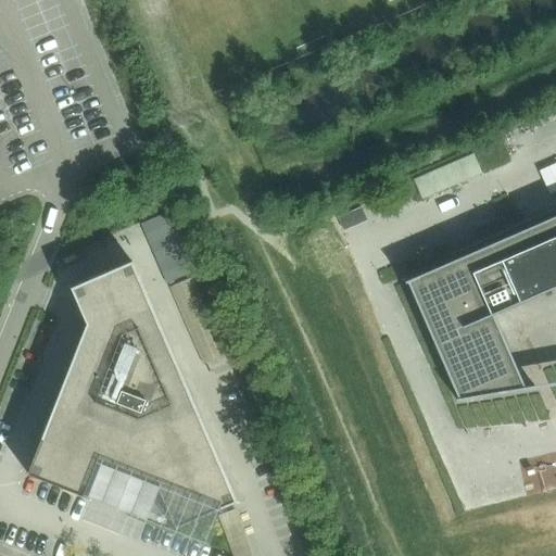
[(419,173),(426,192),(487,174),(481,154),(419,173)]
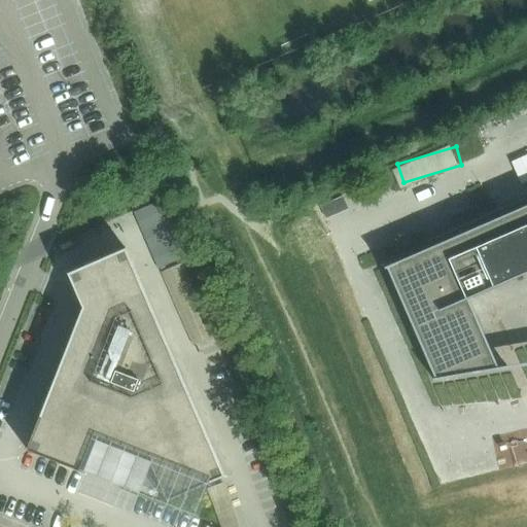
[(442,242),(384,268),(385,269),(387,268),(434,378),(432,378),(433,380),(507,369),(506,365),(497,367),(467,299),(526,273),(526,197),(436,237),(436,238),(438,237),(442,242)]
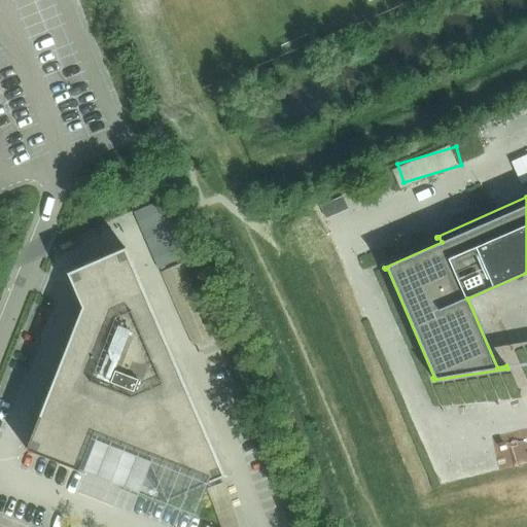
[(165,198),(137,210),(164,267),(191,254),(165,198)]
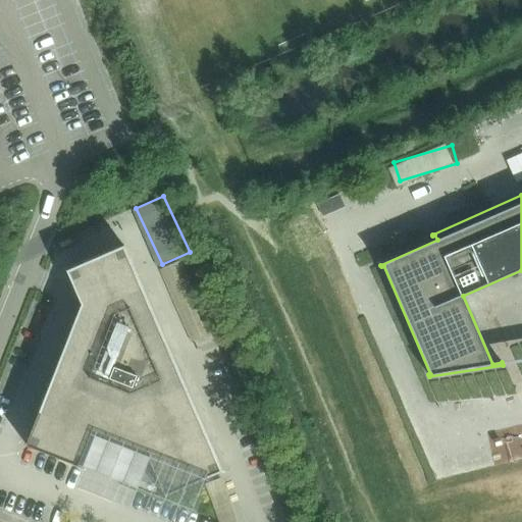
[(146,457),(165,497),(222,471),(123,246),(67,271),(82,305),(27,446),(84,468),(96,437),(101,439),(102,439),(108,441),(103,456),(116,461),(122,447),(140,454),(140,455),(146,457)]
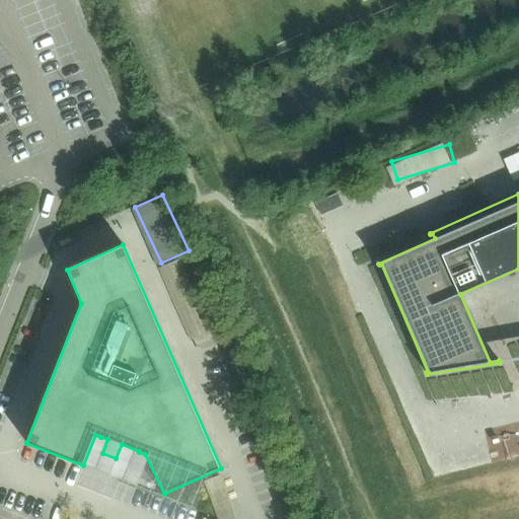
[(173,287),(192,280),(182,258),(164,266),(173,287)]
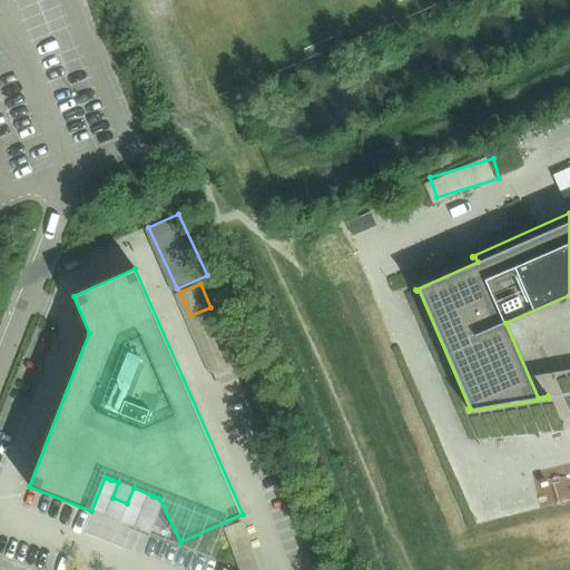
[(204,349),(213,370),(232,362),(223,341),(204,349)]
